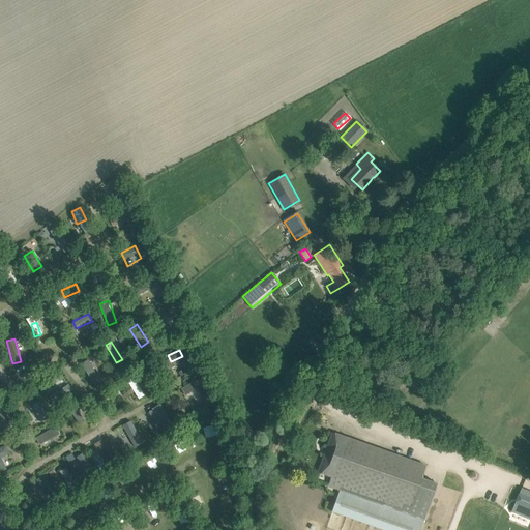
[(92,382),(98,377),(87,359),(80,363),(92,382)]
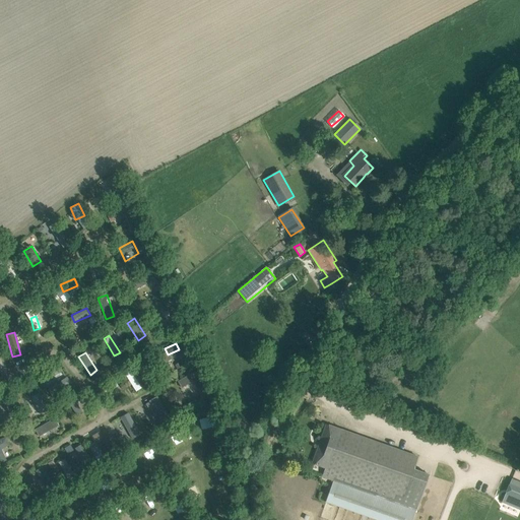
[(135,391),(141,388),(131,370),(125,373),(135,391)]
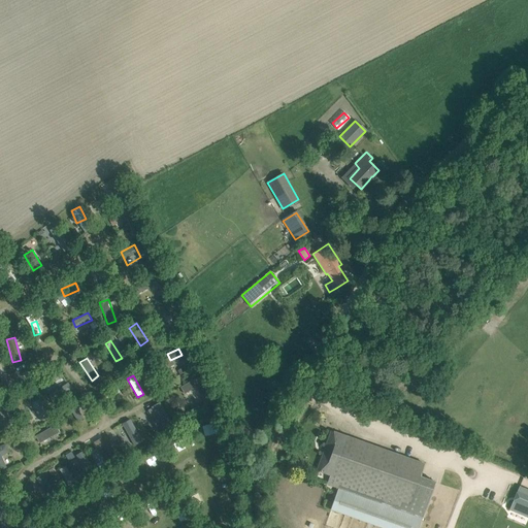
[(65,376),(46,387),(54,399),(72,389),(65,376)]
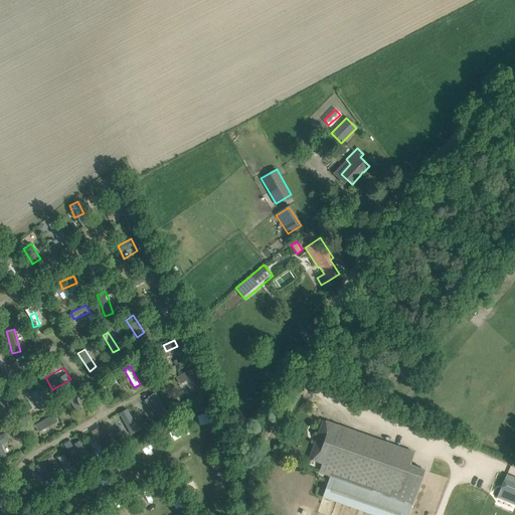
[(184,396),(200,389),(191,368),(175,375),(184,396)]
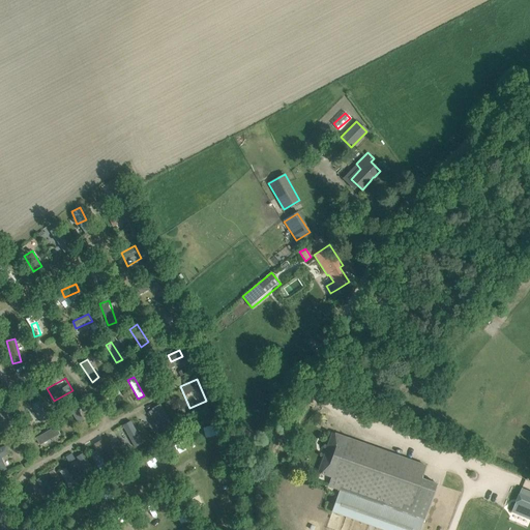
[(39,401),(32,403),(38,416),(45,413),(39,401)]
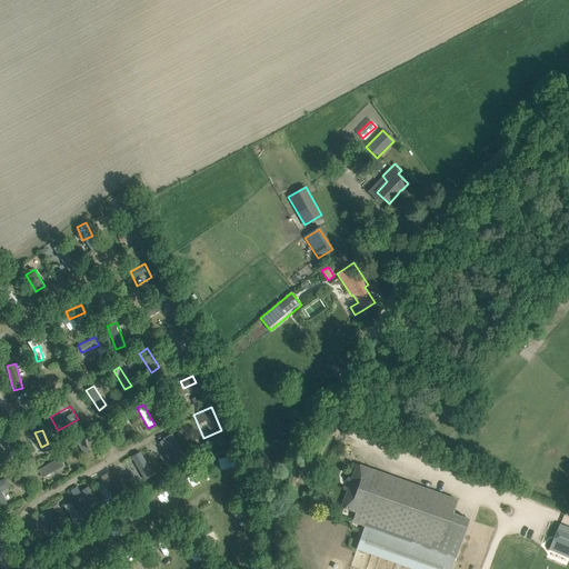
[(0,459),(10,456),(2,437),(0,437),(0,459)]
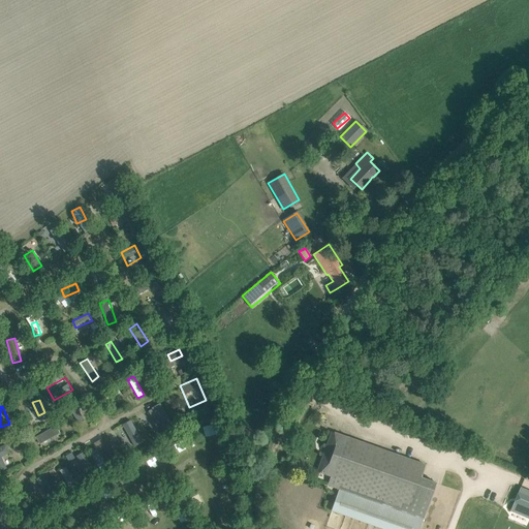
[(115,427),(126,449),(141,442),(130,419),(115,427)]
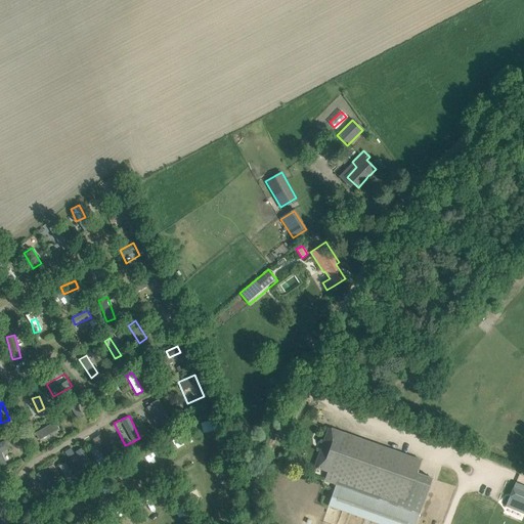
[(55,422),(34,431),(37,438),(58,429),(55,422)]
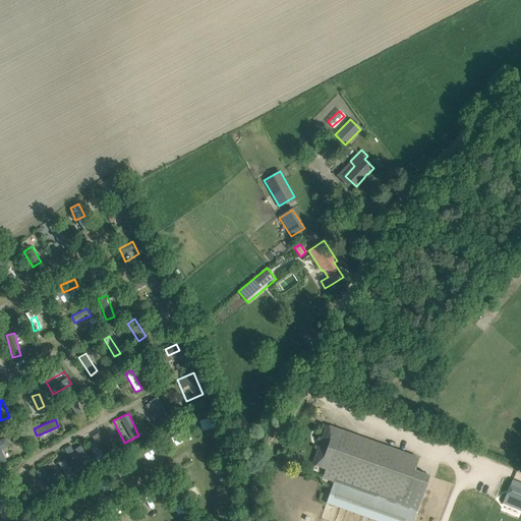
[(198,423),(200,431),(212,428),(210,420),(198,423)]
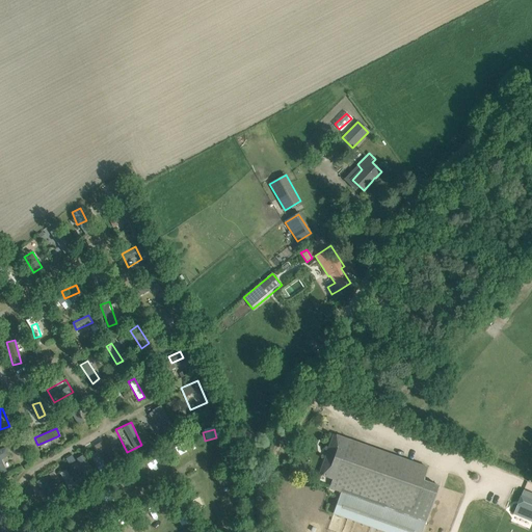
[(153,430),(148,433),(152,440),(156,436),(153,430)]
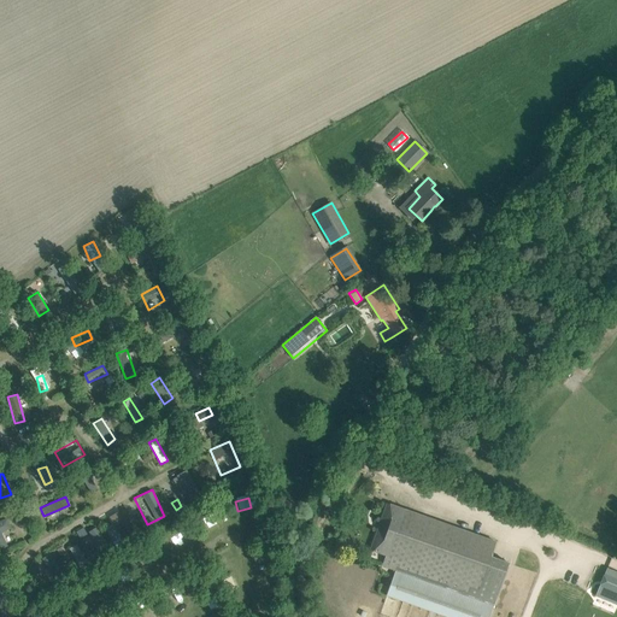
[(387,504),(370,550),(386,556),(403,509),(387,504)]
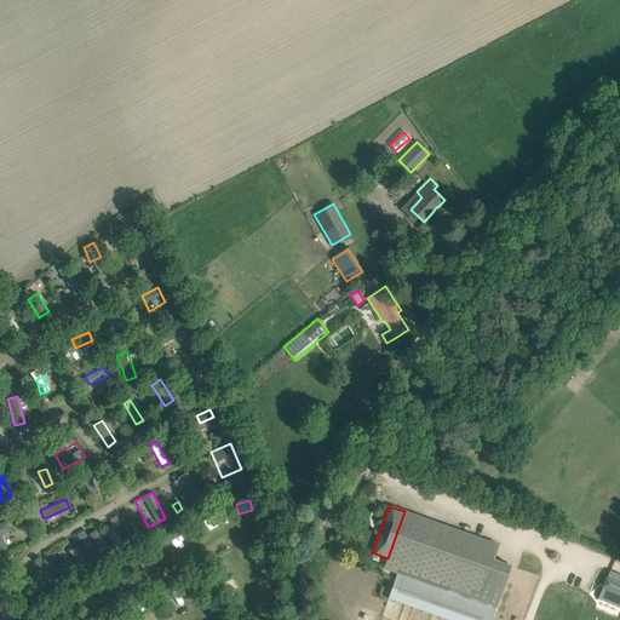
[(47,524),(72,515),(69,509),(46,518),(47,524)]
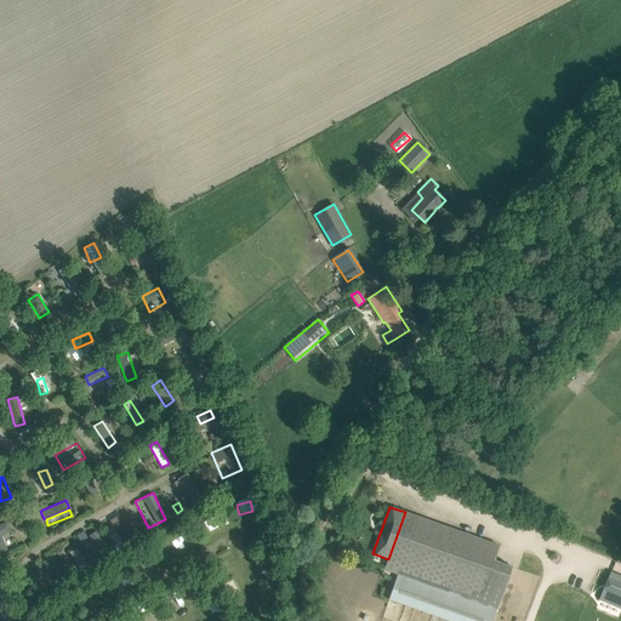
[(405,512),(388,559),(385,569),(398,574),(388,599),(449,620),(493,620),(513,567),(494,559),(499,546),(405,512)]
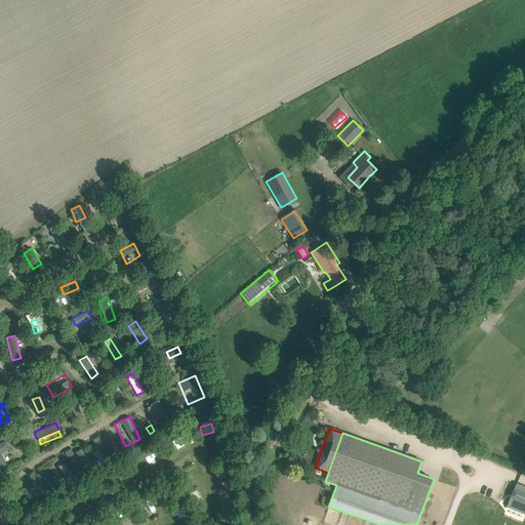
[(103,438),(96,441),(104,456),(110,453),(103,438)]
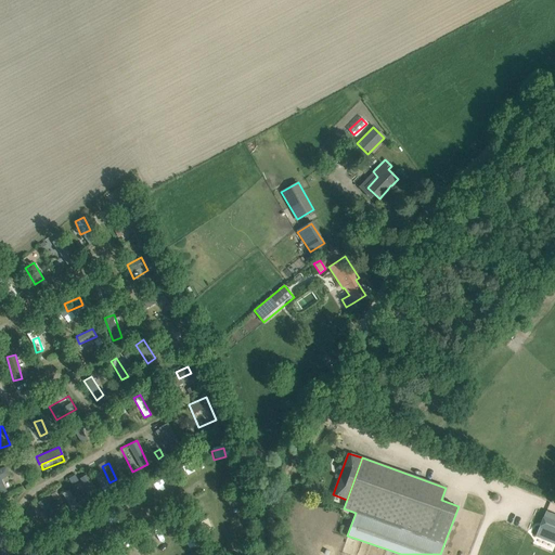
[(180,469),(189,479),(196,473),(186,463),(180,469)]
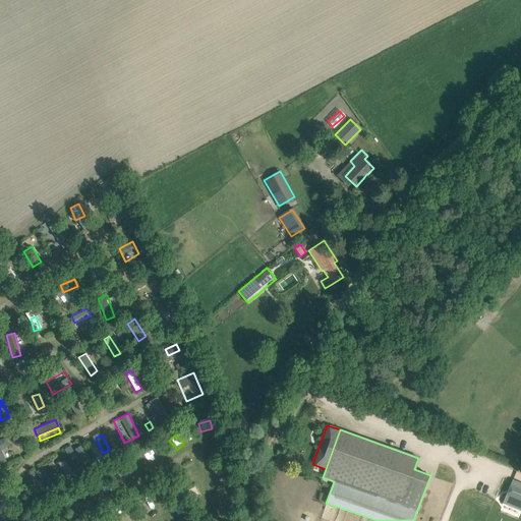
[(70,449),(76,467),(89,463),(82,445),(70,449)]
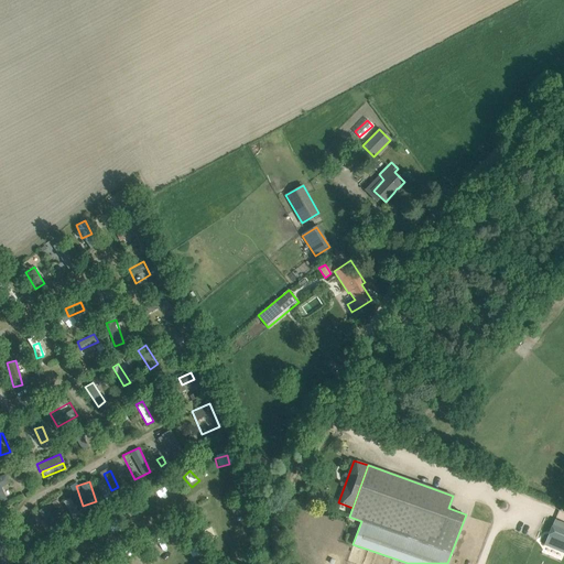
[(72,518),(79,512),(69,497),(61,502),(72,518)]
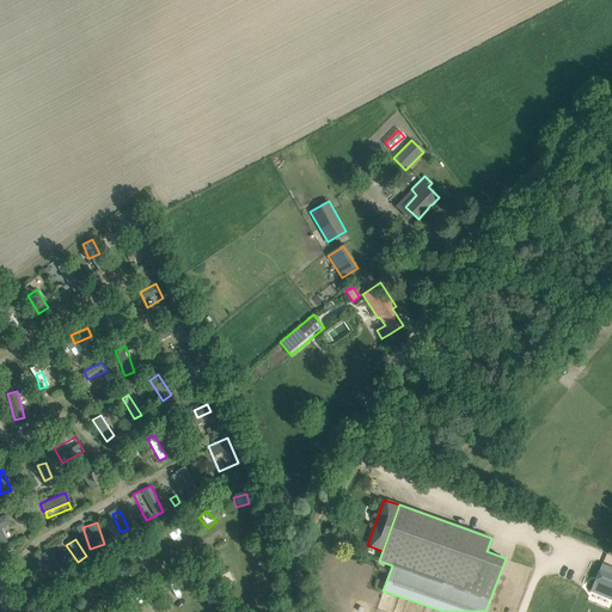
[(611,574),(600,569),(591,592),(611,600),(611,574)]
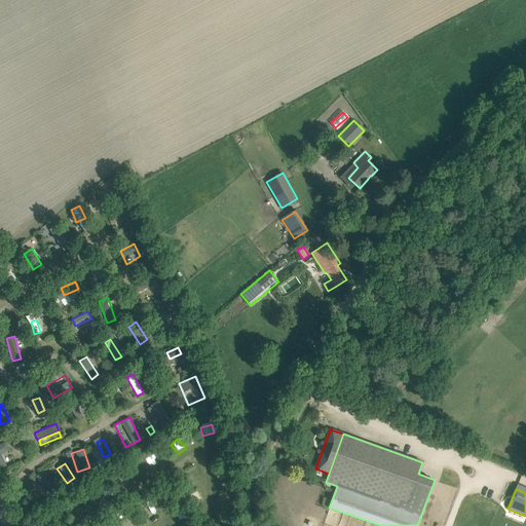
[(139,510),(149,518),(155,511),(144,502),(139,510)]
